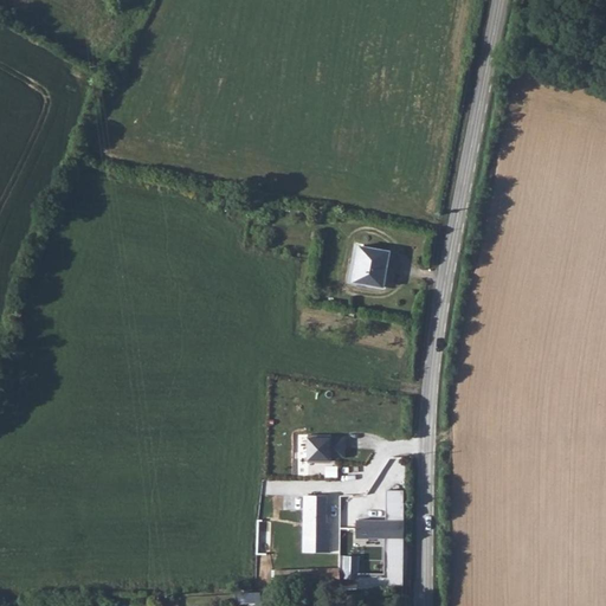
[(391,251),(362,246),(356,283),(385,288),(391,251)]
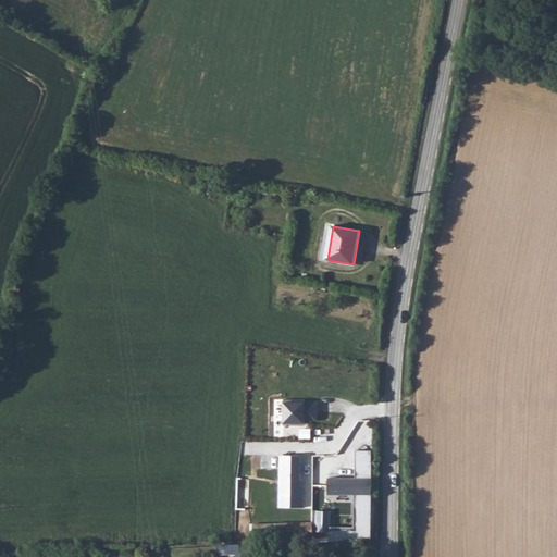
[(304,423),(304,420),(317,420),(317,401),(283,401),(283,423),(304,423)]
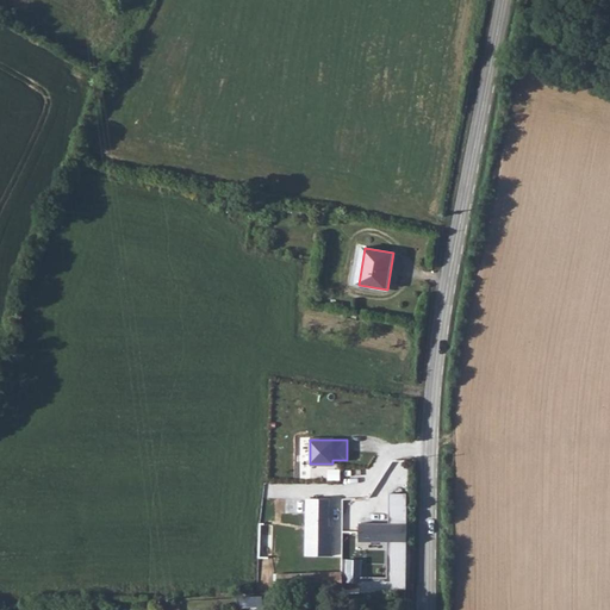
[(391,589),(406,589),(405,495),(390,495),(390,524),(359,526),(359,542),(390,542),(391,589)]
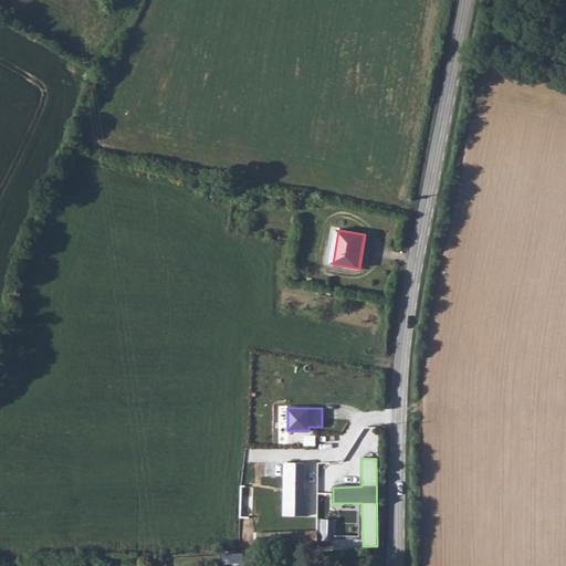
[(283,464),(282,517),(294,517),(295,464),(283,464)]
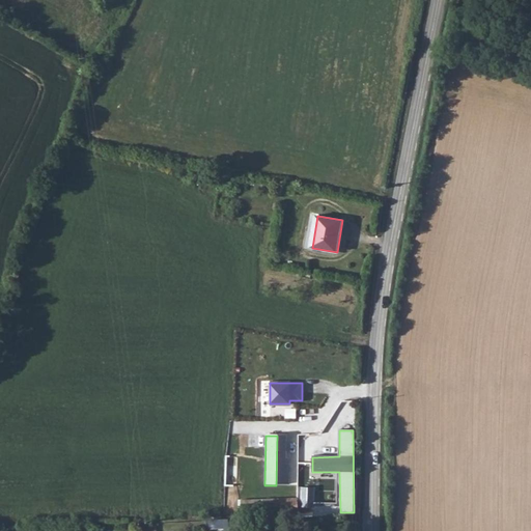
[(236,455),(229,455),(225,455),(224,486),(241,487),(241,455),(236,455)]
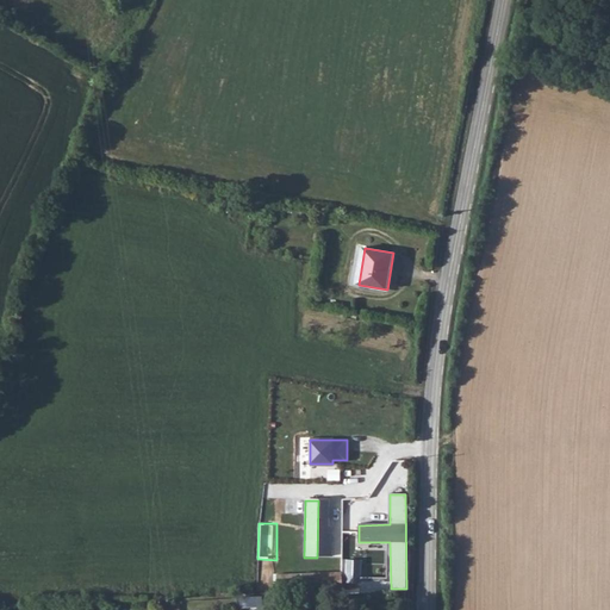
[(368,580),(368,561),(347,561),(347,580),(368,580)]
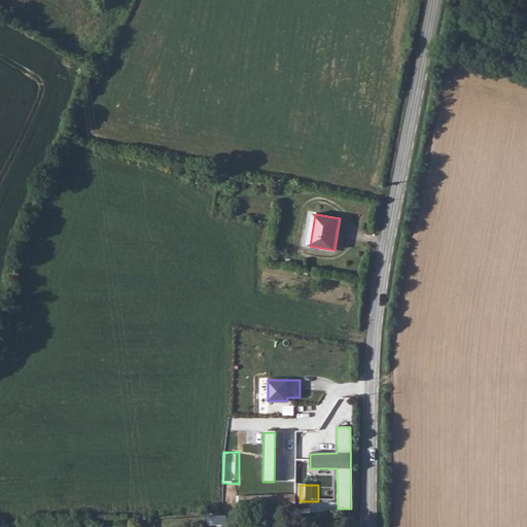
[(237,505),(296,504),(295,494),(236,496),(237,505)]
